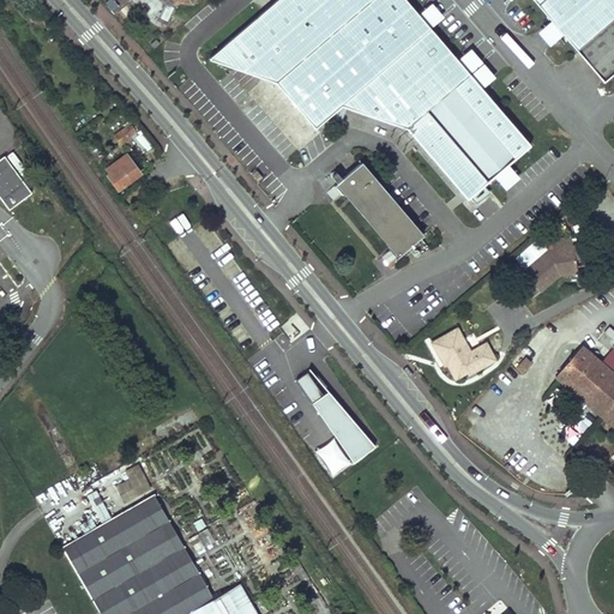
[(224,64),(276,83),(315,128),(342,106),(408,130),(468,200),(494,178),(509,164),(531,145),(482,89),(470,74),(469,73),(457,60),(431,29),(419,14),(405,0),(277,0),(222,47),(220,50),(218,55),(220,59),(222,62),(224,64)]
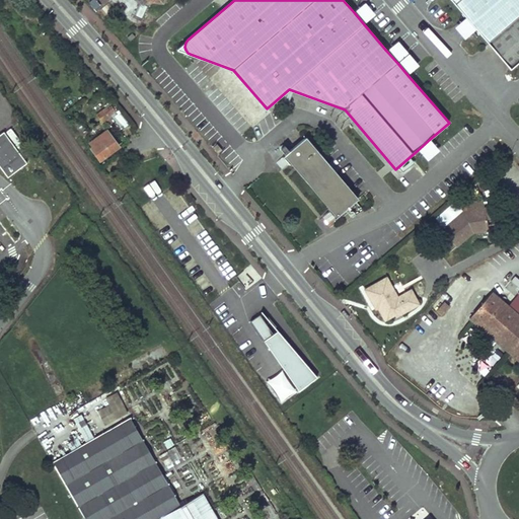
[(510,69),(518,61),(518,0),(451,0),(466,17),(476,29),(510,69)]
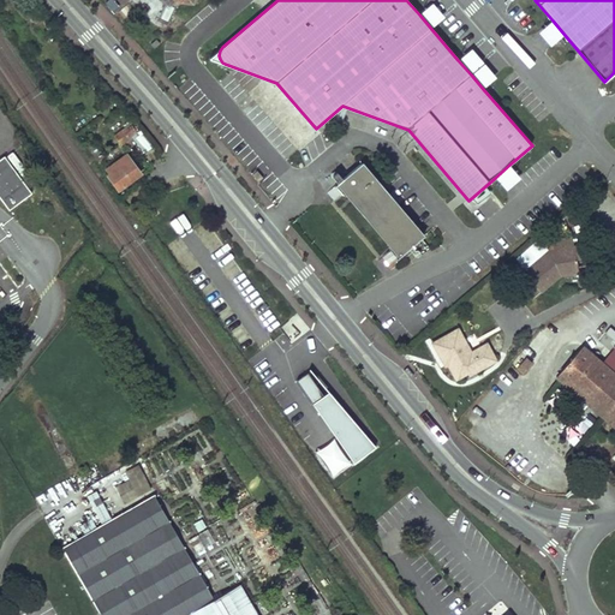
[(433,3),(419,15),(431,29),(445,17),(433,3)]
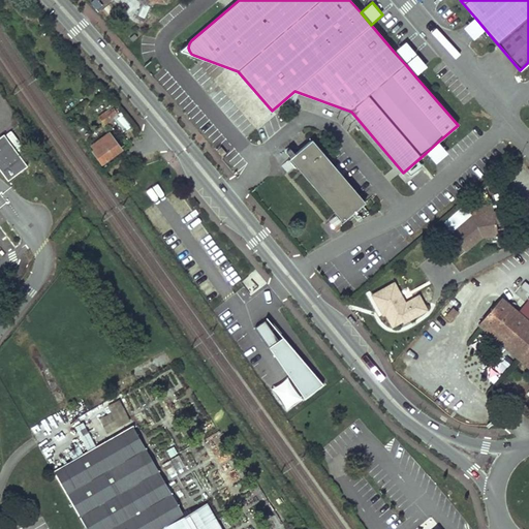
[(486,30),(475,18),(463,28),(473,40),(486,30)]
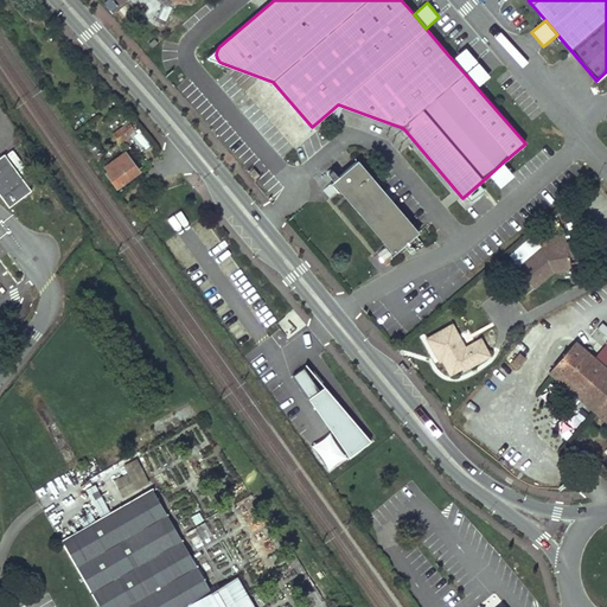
[(466,48),(452,59),(464,72),(477,62),(466,48)]
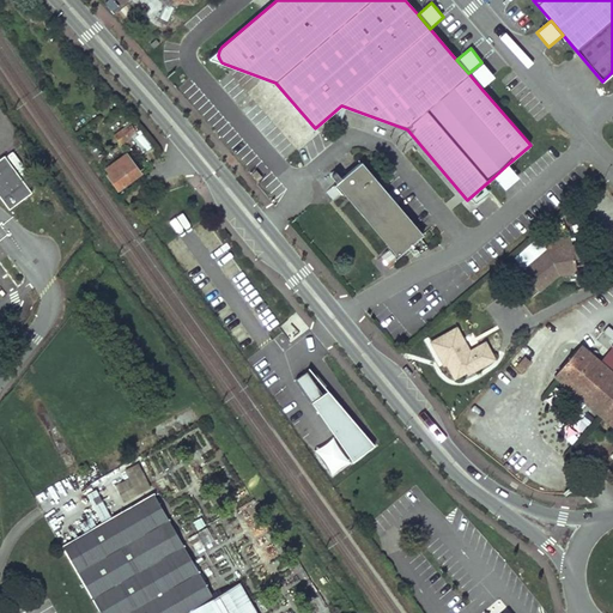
[(483,64),(469,74),(481,89),(495,78),(483,64)]
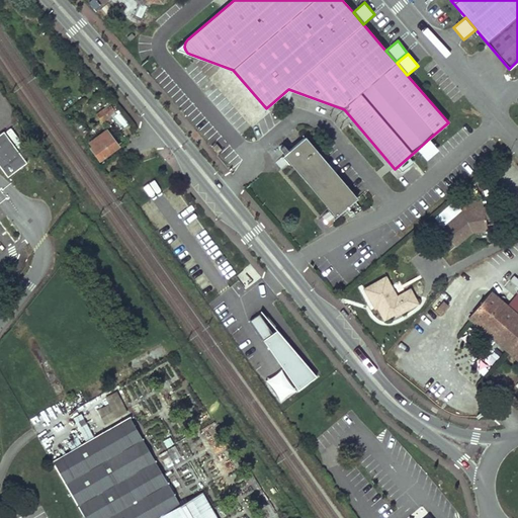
[(110,103),(97,113),(102,120),(115,111),(110,103)]
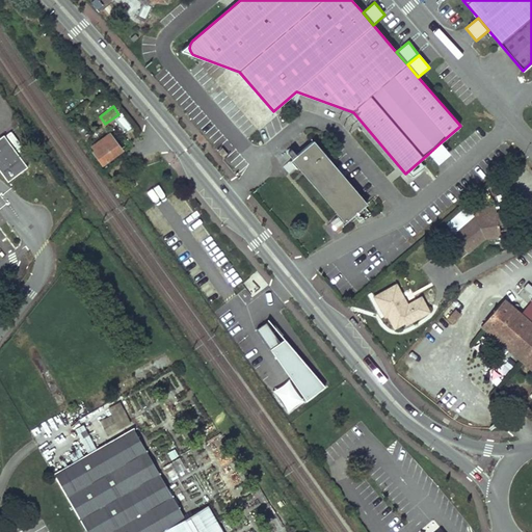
[(122,151),(110,133),(92,147),(95,150),(94,151),(103,164),(122,151)]
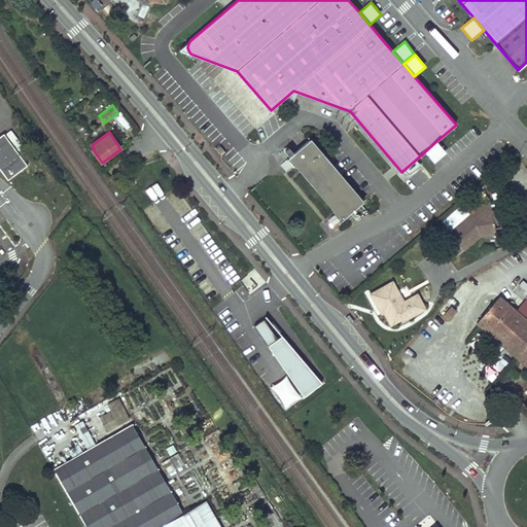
[(27,166),(3,134),(0,136),(0,170),(7,180),(27,166)]
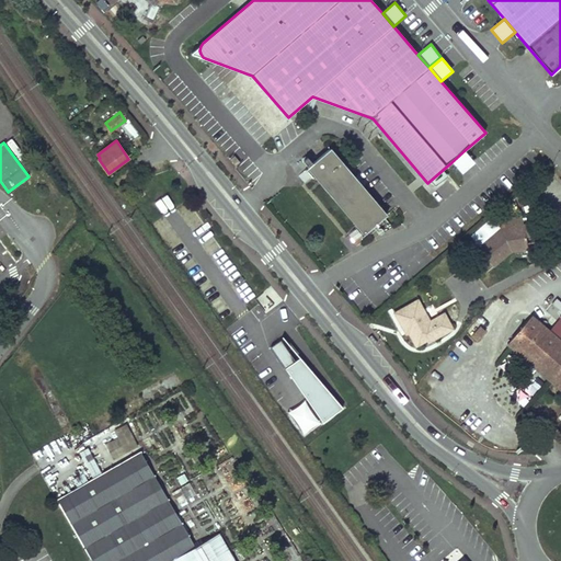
[(330,149),(308,168),(315,175),(357,227),(364,235),(386,216),(330,149)]
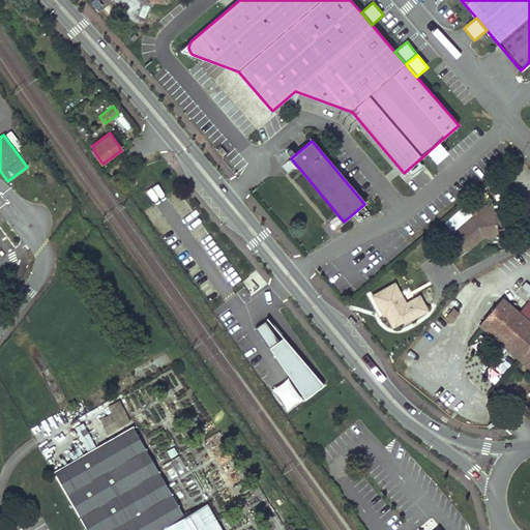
[(439,142),(427,153),(436,165),(449,153),(439,142)]
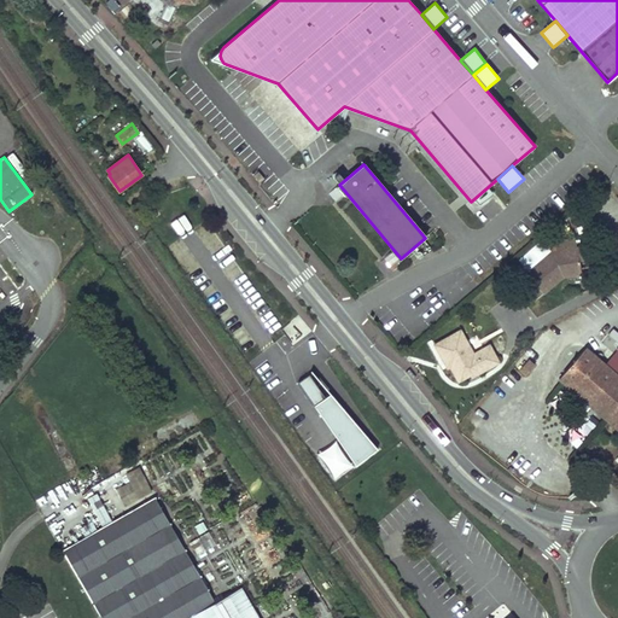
[(263,179),(258,172),(254,175),(260,184),(263,179)]
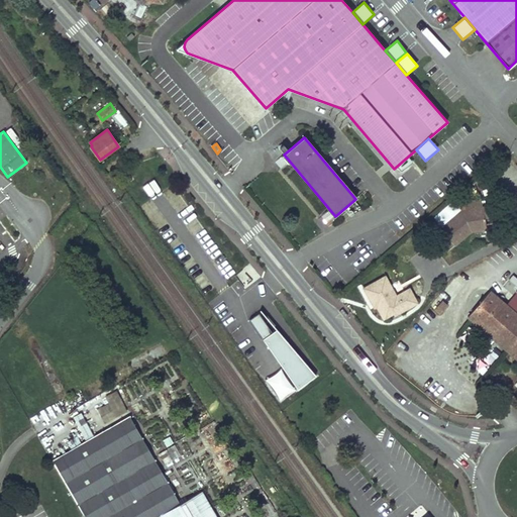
[(290,162),(284,154),(275,163),(281,169),(290,162)]
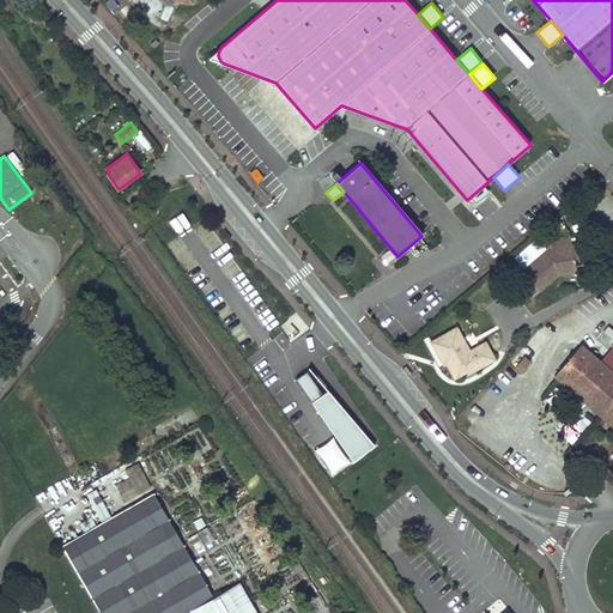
[(574,237),(553,241),(554,250),(548,252),(523,272),(540,291),(559,275),(558,272),(560,269),(578,267),(577,258),(575,246),(574,237)]
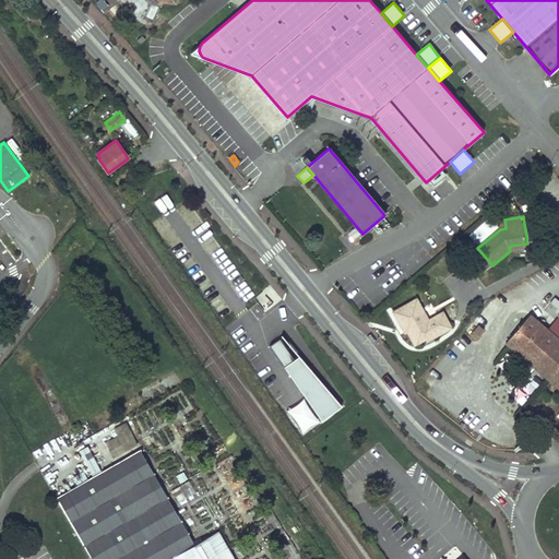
[(363,234),(356,226),(347,234),(354,240),(363,234)]
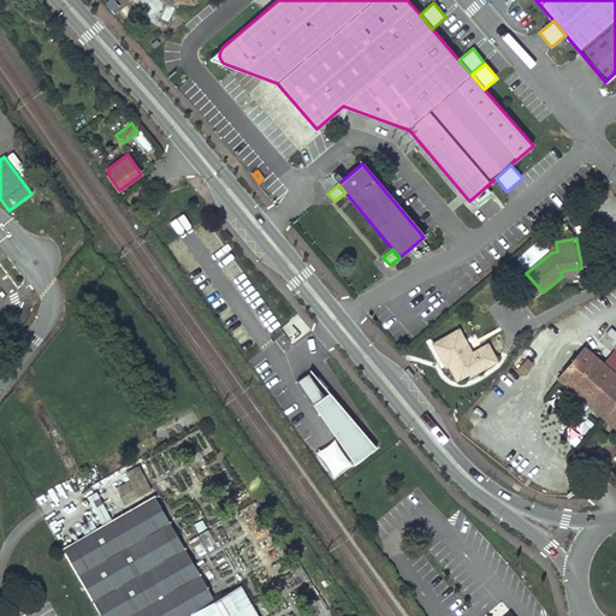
[(458,330),(433,344),(443,362),(450,359),(461,378),(469,373),(478,368),(480,371),(496,361),(487,345),(472,353),(458,330)]
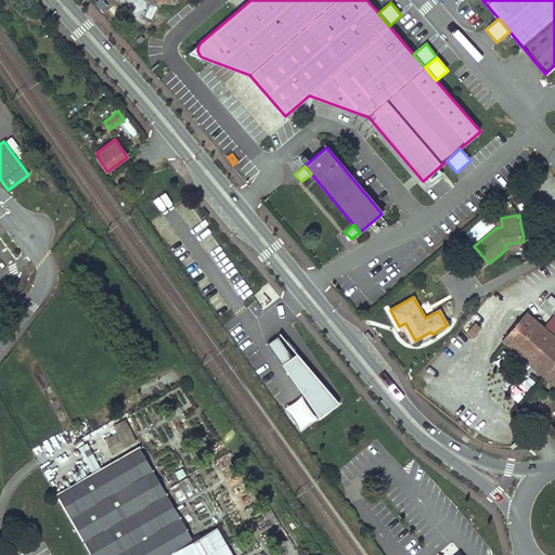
[(554,336),(526,312),(502,339),(554,384),(554,336)]
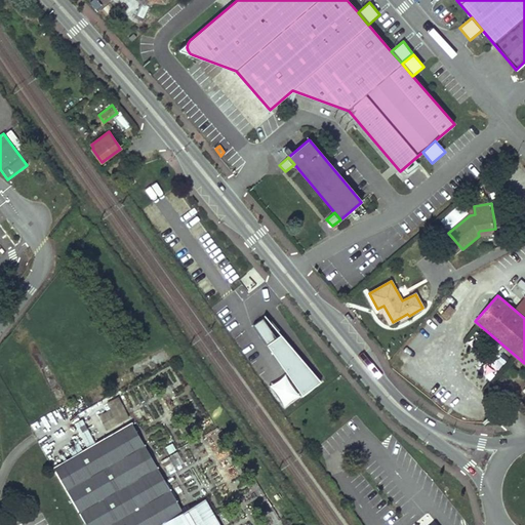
[(384,306),(377,309),(380,314),(382,313),(389,324),(393,322),(384,306)]
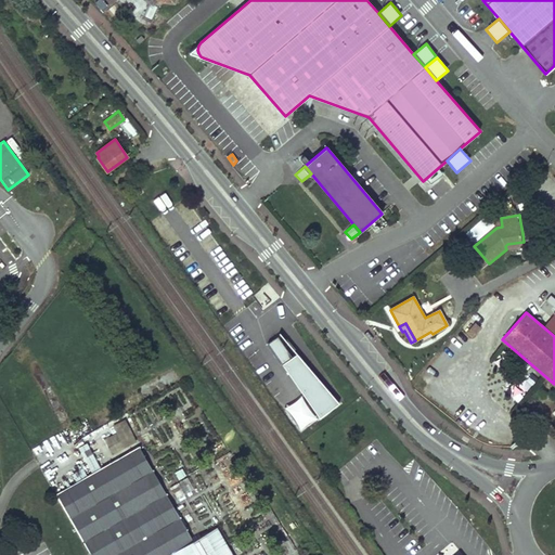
[(319,418),(338,403),(296,356),(292,359),(276,338),(267,346),(319,418)]
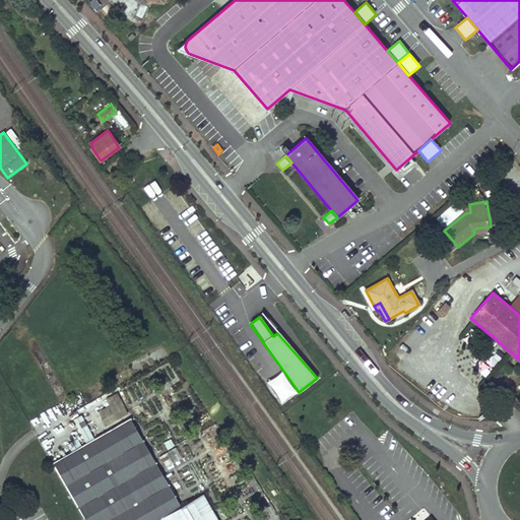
[(476,369),(490,377),(505,349),(492,342),(476,369)]
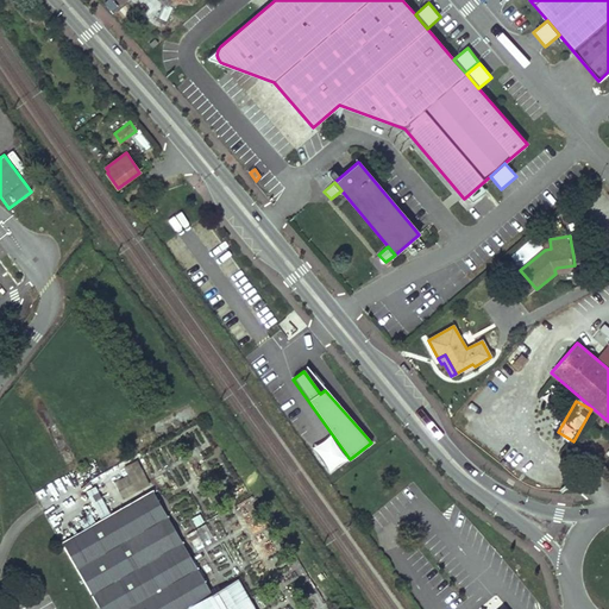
[(186,608),(212,592),(151,490),(126,504),(186,608)]
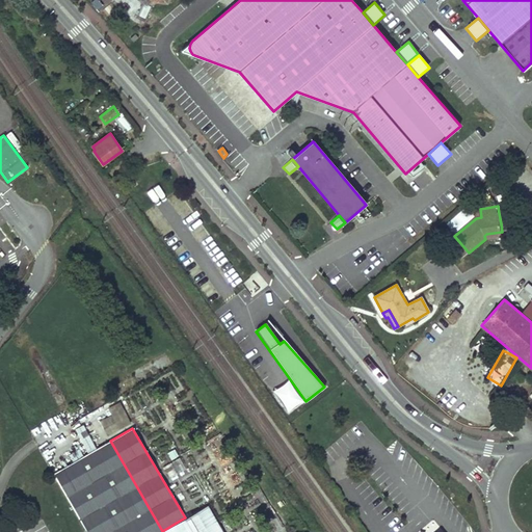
[(222,531),(207,505),(185,517),(162,531),(110,441),(53,474),(86,531),(222,531)]
